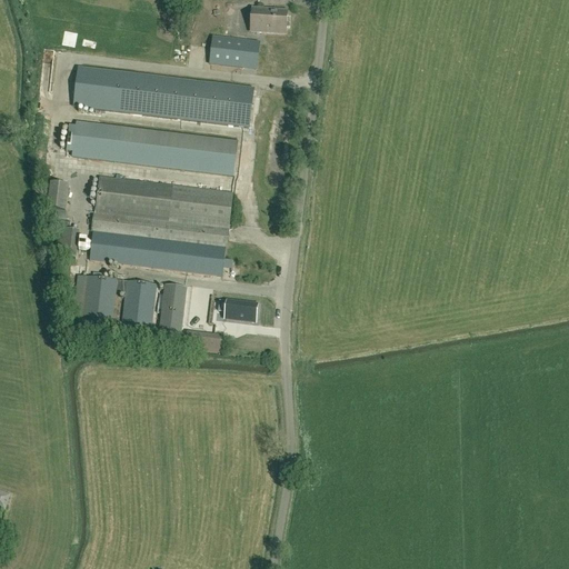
[(271,26),(270,33),(288,36),(289,28),(290,28),(291,21),(289,21),(291,8),(273,6),(272,15),(271,13),(270,26),(271,26)]
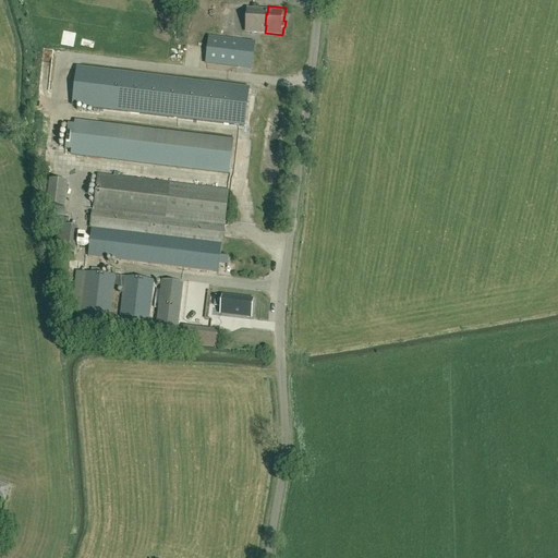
[(205,65),(238,70),(241,41),(209,38),(205,65)]
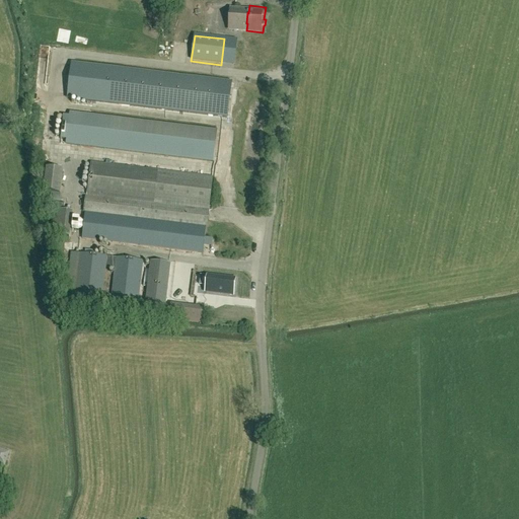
[(72,64),(68,98),(227,118),(231,83),(72,64)]
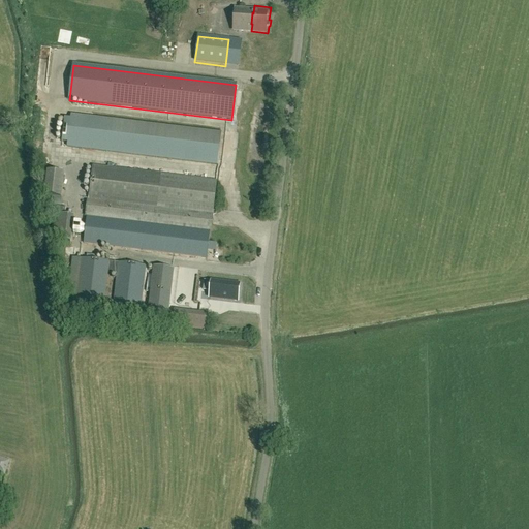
[(221,132),(71,115),(70,119),(65,118),(62,143),(67,144),(67,148),(218,165),(221,132)]
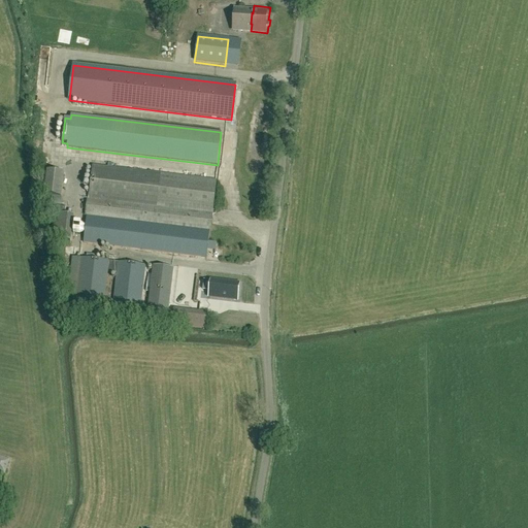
[(89,198),(211,213),(216,182),(93,166),(89,198)]
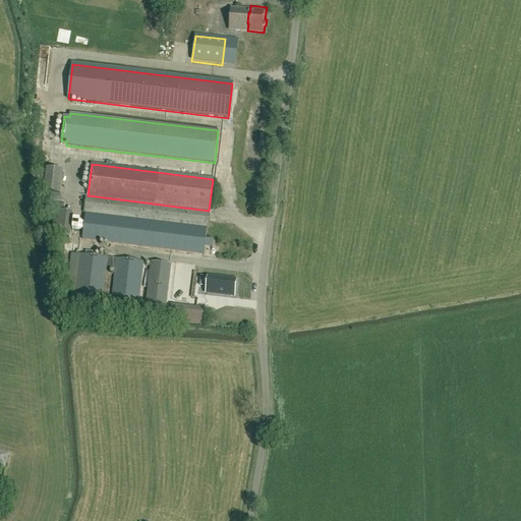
[(44,193),(60,195),(63,171),(47,169),(44,193)]
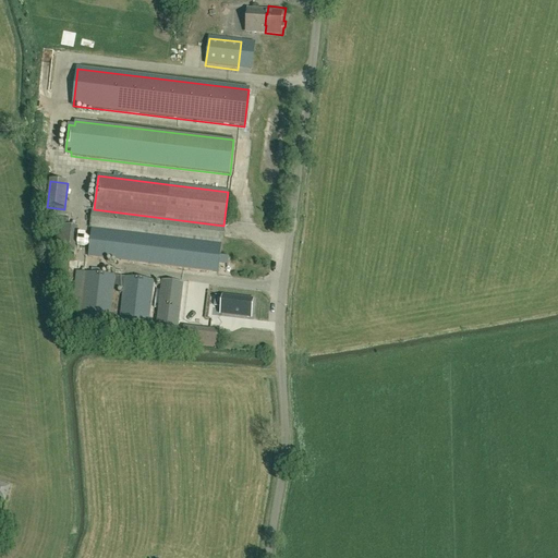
[(92,228),(221,243),(223,227),(94,210),(92,228)]
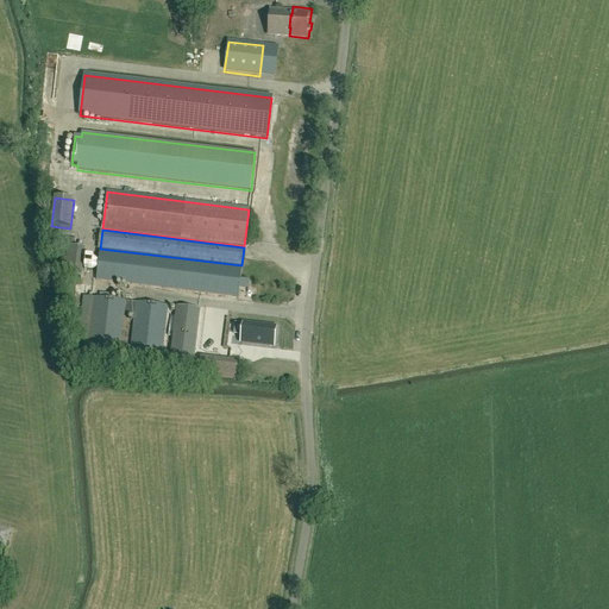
[(86,249),(68,246),(63,276),(82,278),(86,249)]
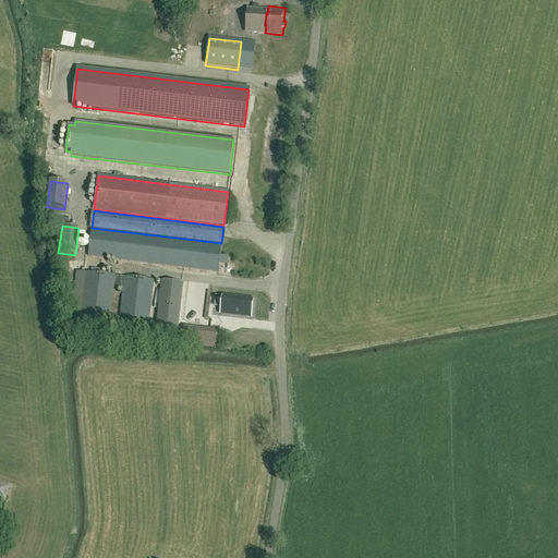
[(218,271),(221,245),(92,229),(88,256),(218,271)]
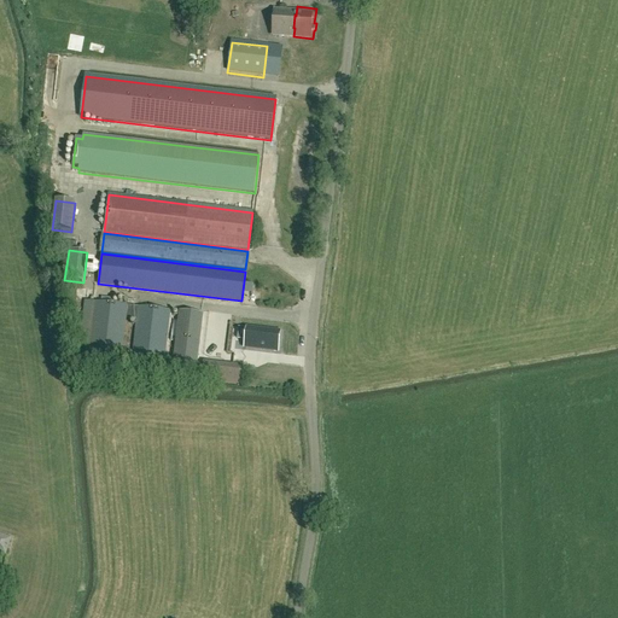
[(132,369),(163,373),(170,312),(85,302),(76,362),(120,367),(126,319),(138,321),(132,369)]
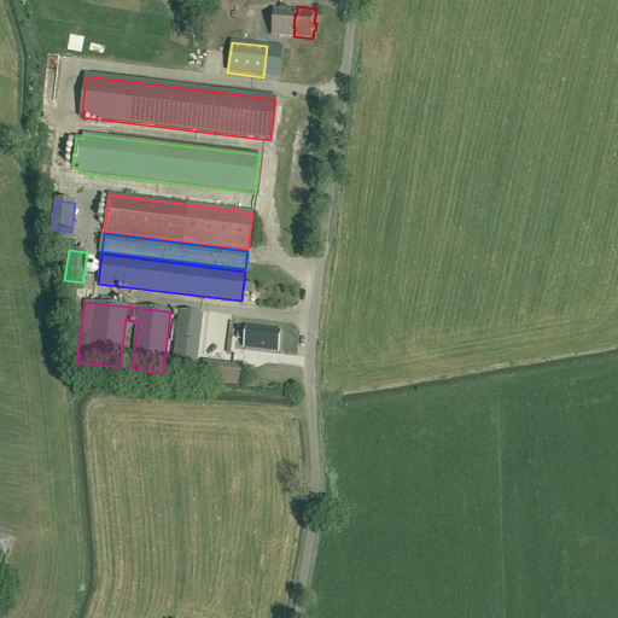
[(173,373),(196,375),(203,315),(180,313),(173,373)]
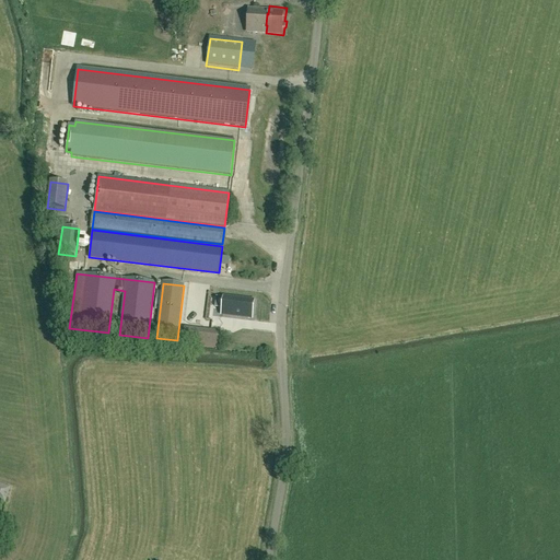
[(219,310),(219,288),(194,288),(193,310),(219,310)]
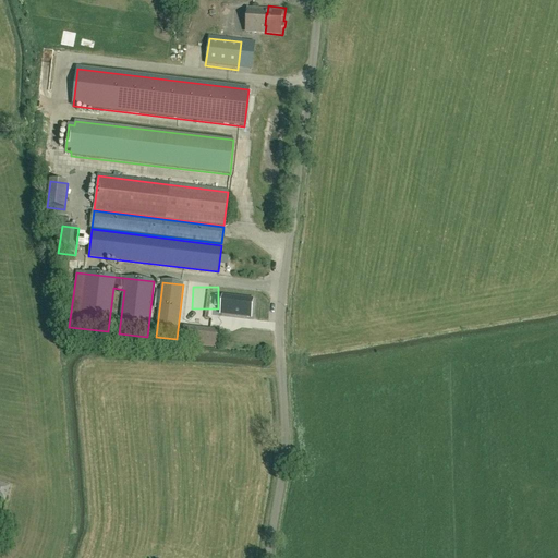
[(223,298),(221,308),(221,314),(251,317),(253,300),(223,296),(223,298)]
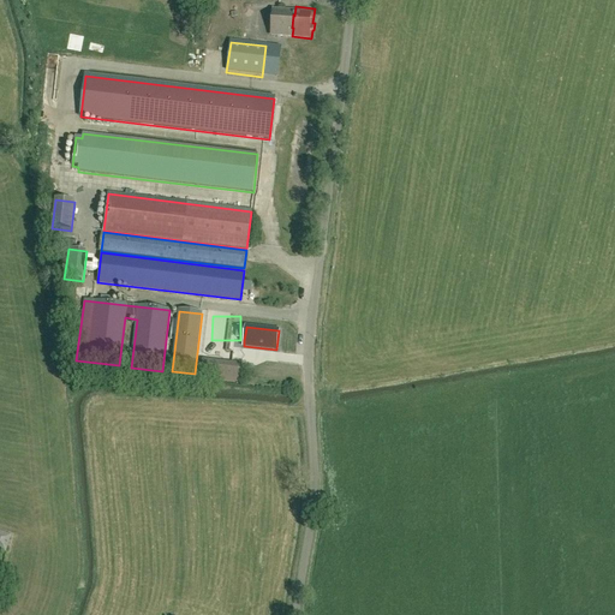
[(203,359),(201,378),(239,383),(242,364),(203,359)]
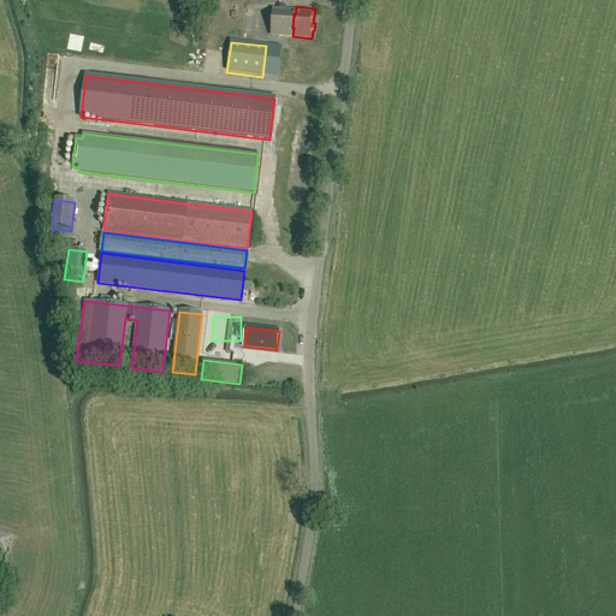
[(1,532),(0,534),(0,550),(12,554),(17,535),(1,532)]
